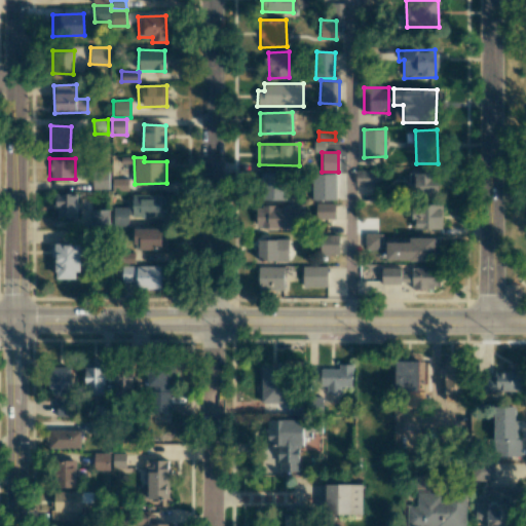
[(355,186),(380,186),(380,171),(355,170),(355,186)]
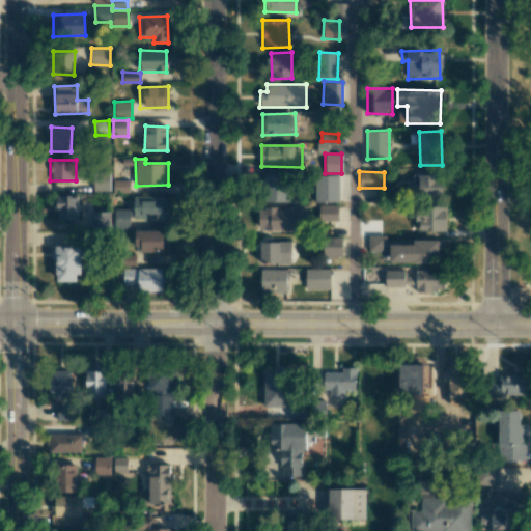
[(287,201),(286,173),(263,174),(264,202),(287,201)]
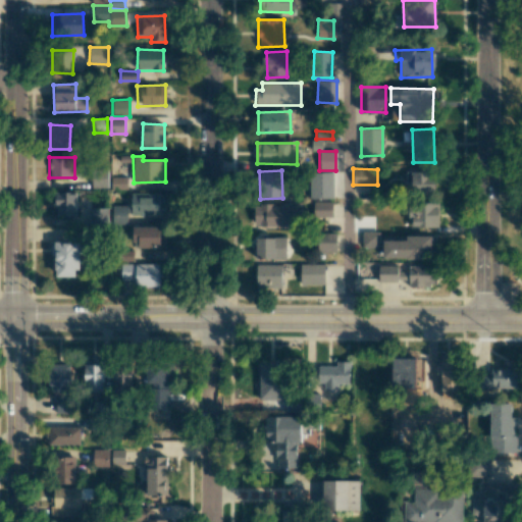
[(92,188),(108,188),(107,171),(92,172),(92,188)]
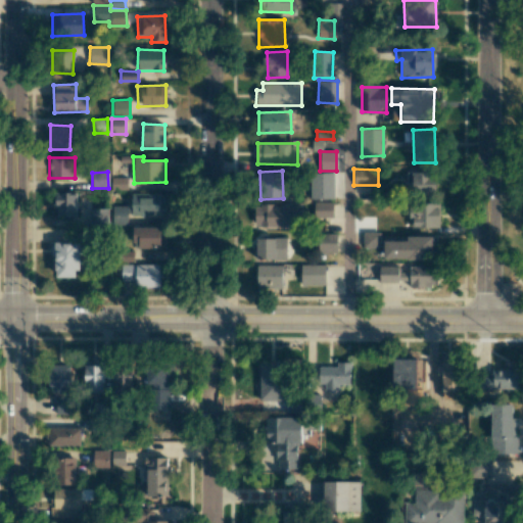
[(412,173),(412,193),(435,192),(435,172),(412,173)]
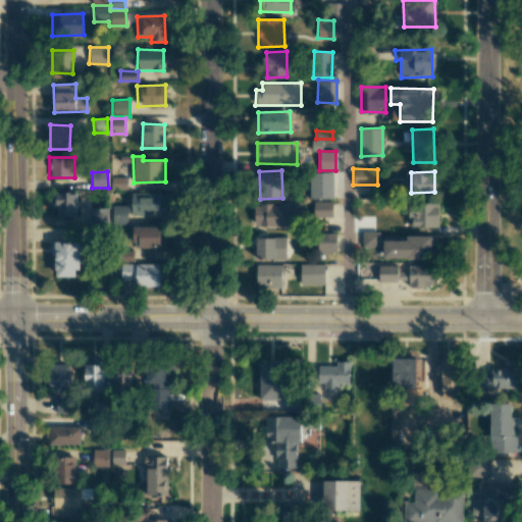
[(332,172),(309,172),(310,199),(333,198),(332,172)]
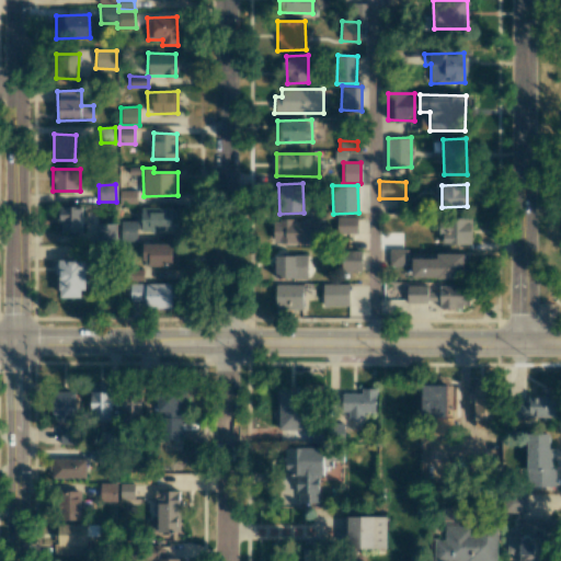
[(136,203),(136,191),(118,191),(119,204),(136,203)]
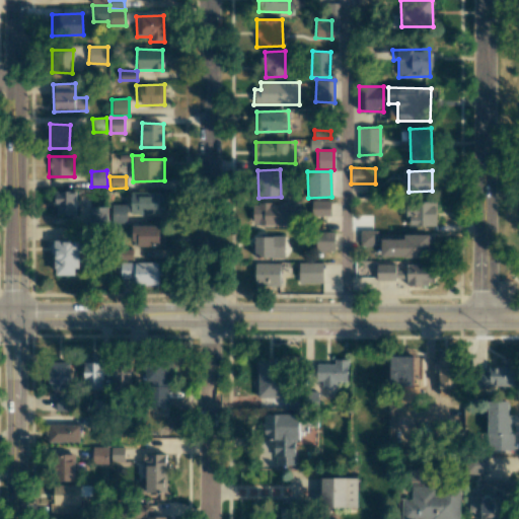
[(76,192),(54,192),(54,216),(75,216),(76,192)]
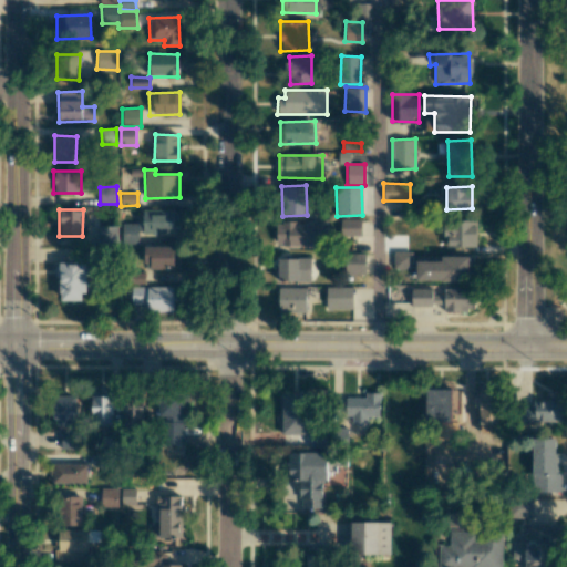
[(179,233),(179,210),(142,210),(143,223),(121,223),(122,244),(138,244),(137,234),(179,233)]
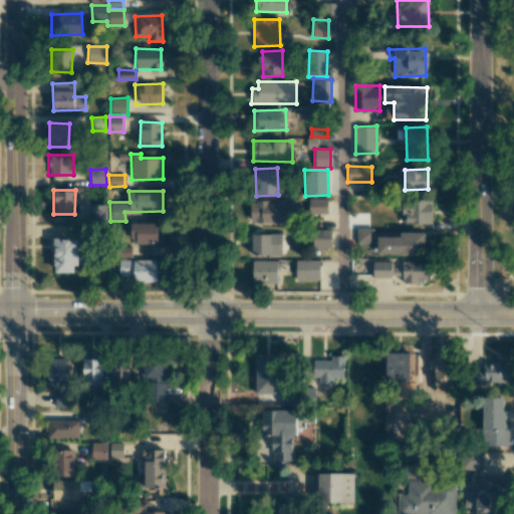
[(327,199),(302,199),(302,214),(327,213),(327,199)]
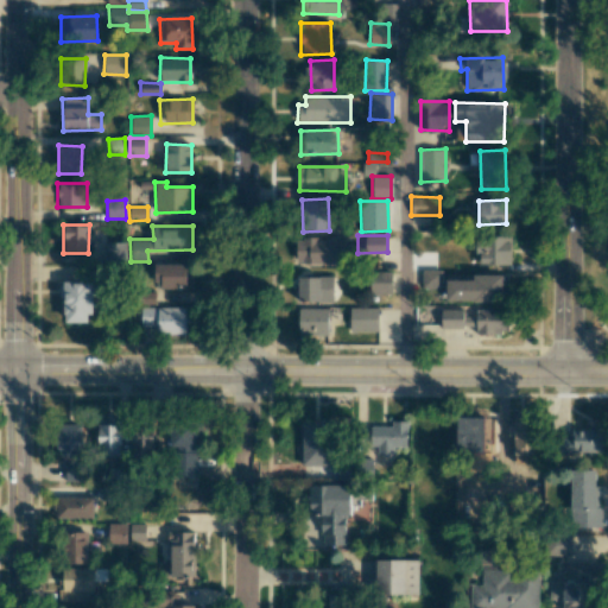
[(511,238),(477,236),(476,265),(510,266),(511,238)]
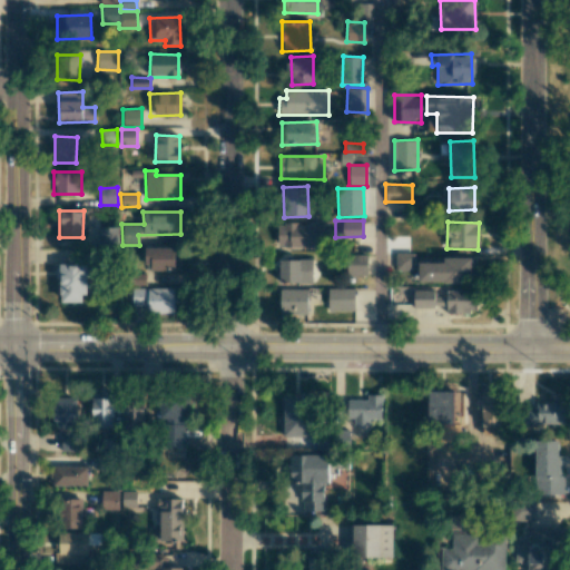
[(317,246),(317,241),(327,241),(328,224),(277,224),(277,246),(317,246)]
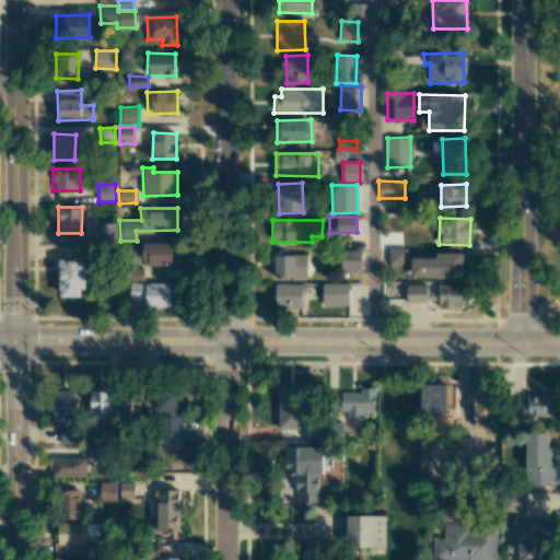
[(116,223),(94,223),(94,241),(115,241),(116,223)]
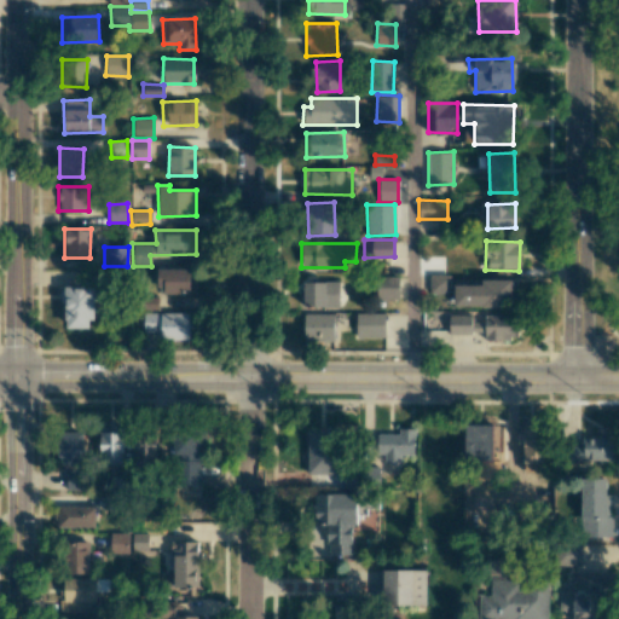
[(196,295),(196,268),(156,268),(156,294),(196,295)]
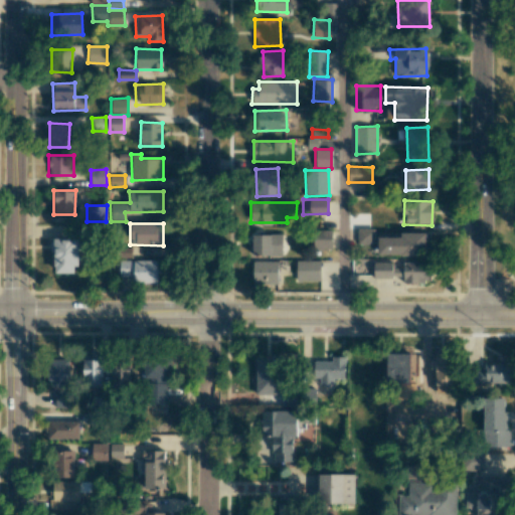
[(374,228),(357,228),(357,243),(374,243),(374,228)]
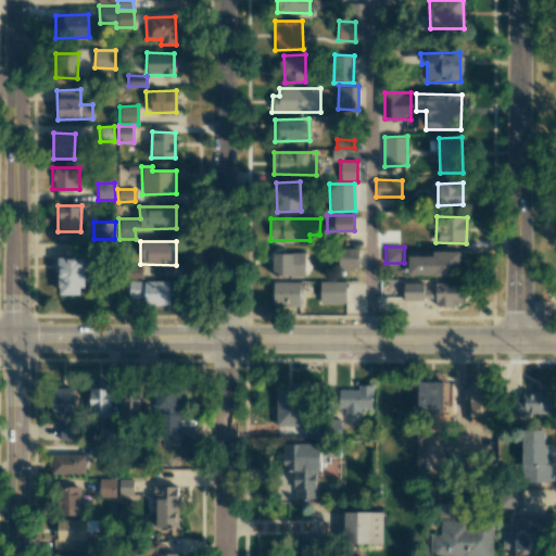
[(358,269),(358,249),(338,248),(337,269),(358,269)]
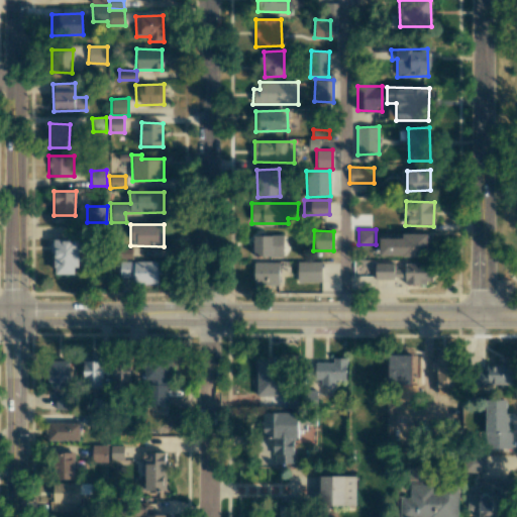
[(379,256),(426,256),(427,234),(401,233),(401,238),(379,238),(379,256)]
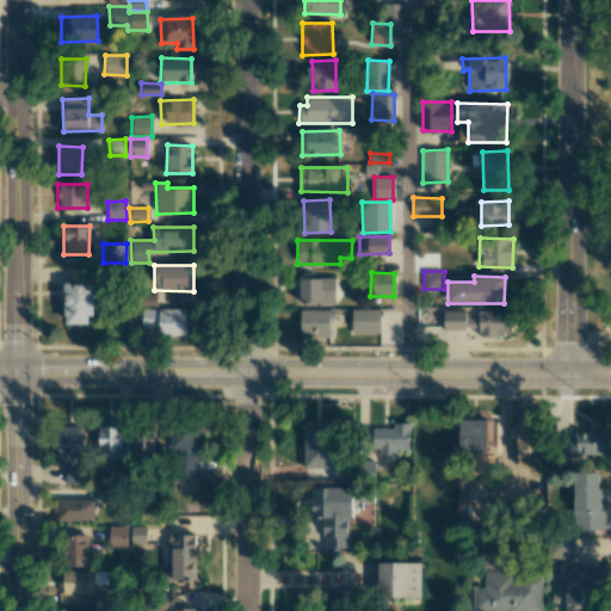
[(334,302),(334,277),(300,279),(300,303),(334,302)]
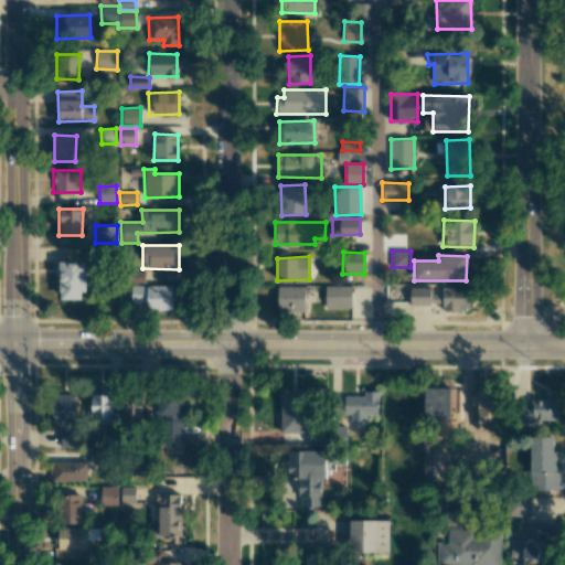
[(85,263),(54,263),(54,276),(60,276),(60,300),(85,300),(85,263)]
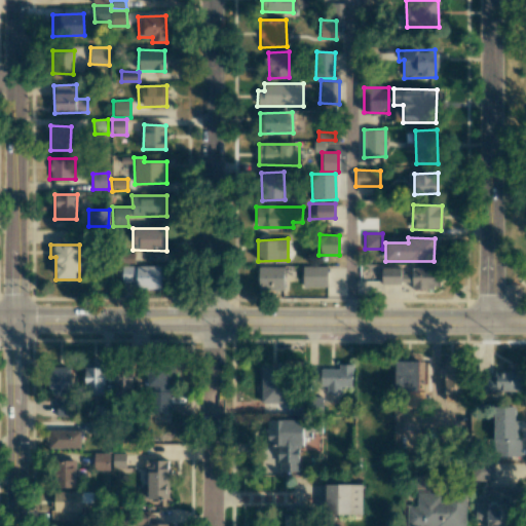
[(160,289),(159,265),(121,266),(121,283),(132,283),(132,289),(160,289)]
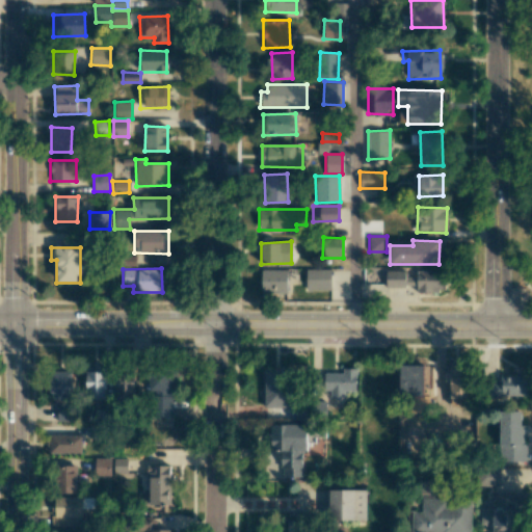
[(307,291),(331,290),(330,269),(306,269),(307,291)]
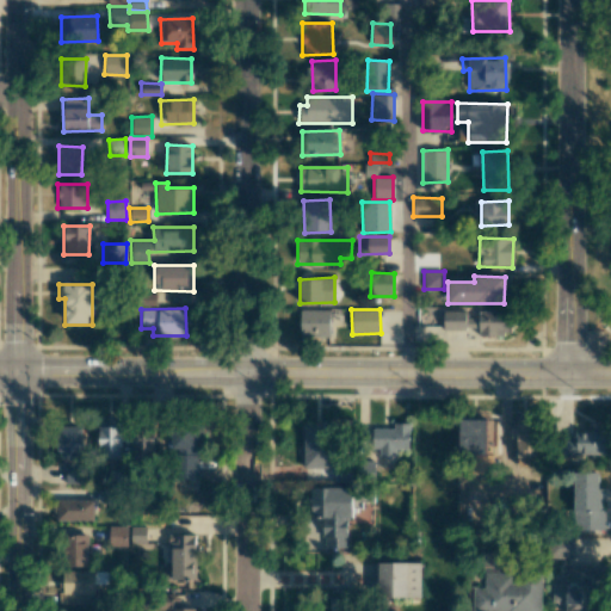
[(300,310),(300,337),(329,337),(329,310),(300,310)]
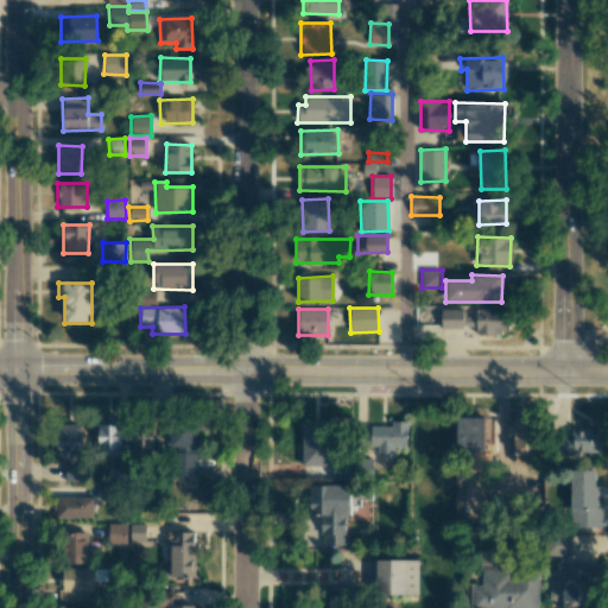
[(441,328),(475,328),(475,316),(463,316),(463,310),(441,309),(441,328)]
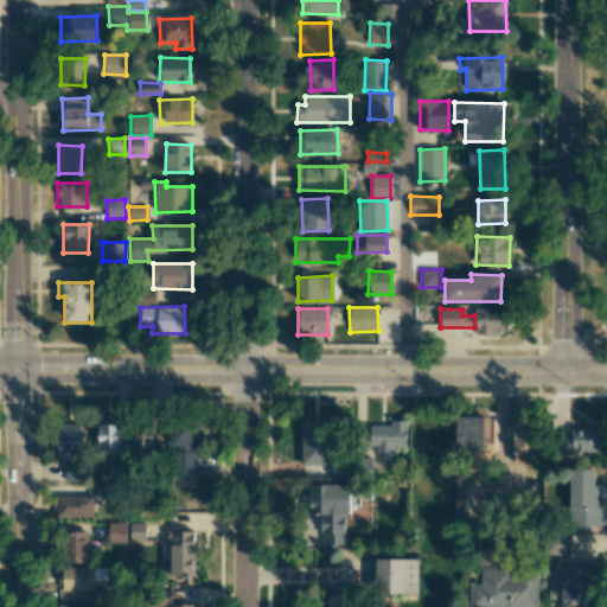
[(475,332),(508,333),(508,310),(475,308),(475,332)]
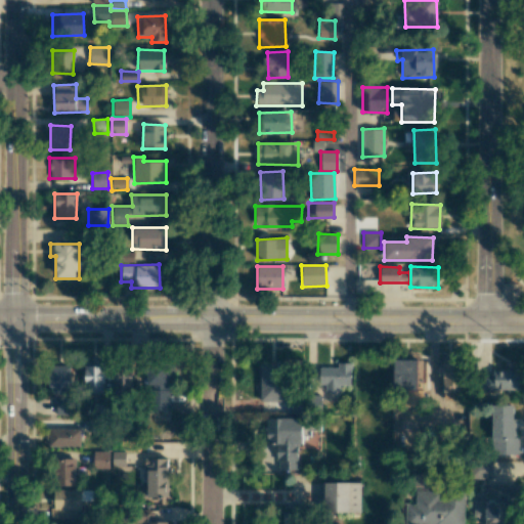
[(442,400),(462,401),(463,360),(451,360),(452,356),(443,356),(442,400)]
